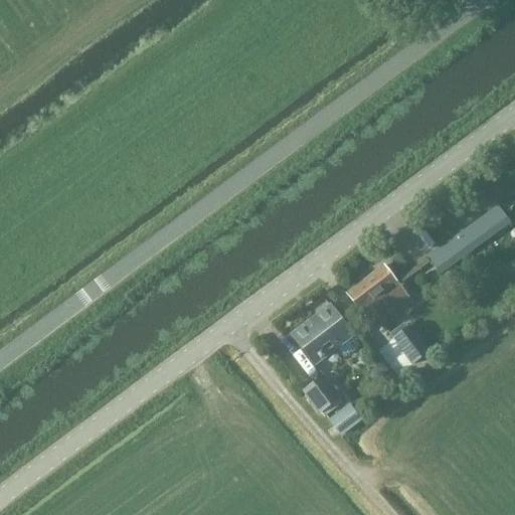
[(497,206),(425,258),(439,277),(510,225),(497,206)]
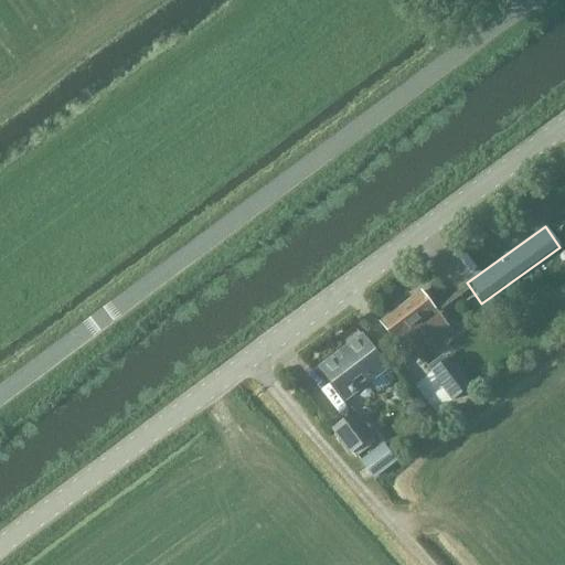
[(426,319),(435,313),(418,292),(381,321),(396,342),(395,343),(405,358),(436,333),(426,319)]
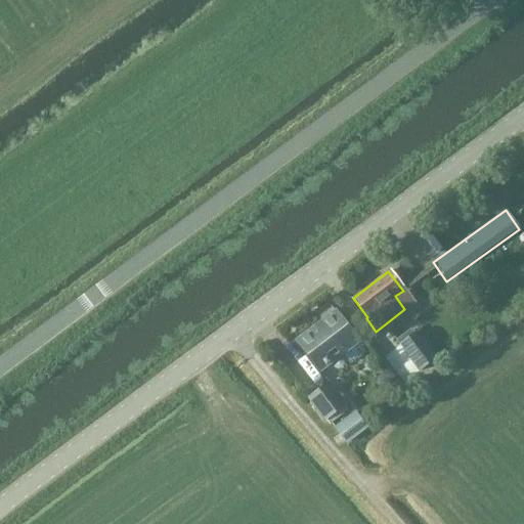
[(336,313),(296,343),(319,373),(358,343),(336,313)]
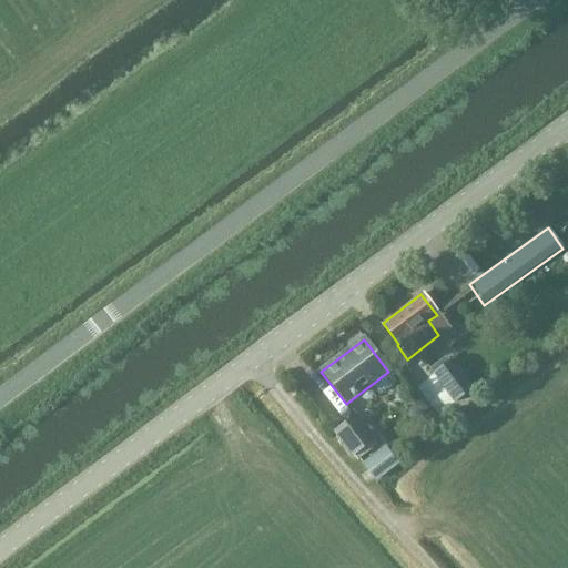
[(450,359),(430,375),(453,404),(473,388),(450,359)]
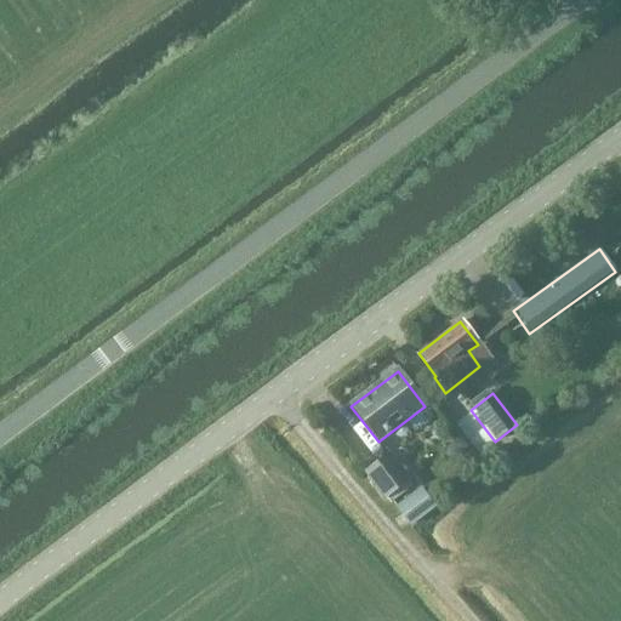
[(389,451),(364,471),(385,499),(410,479),(389,451)]
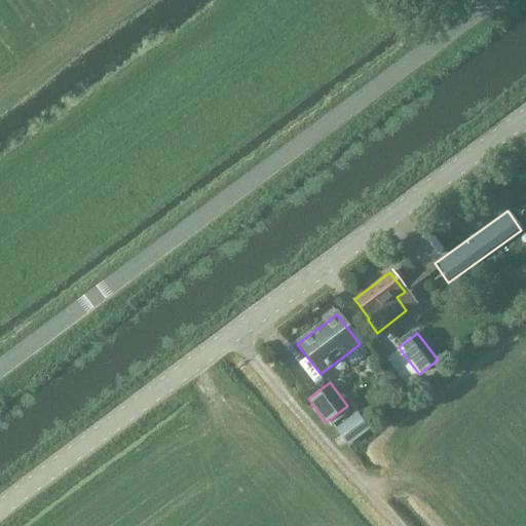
[(354,412),(333,429),(346,447),(368,429),(354,412)]
